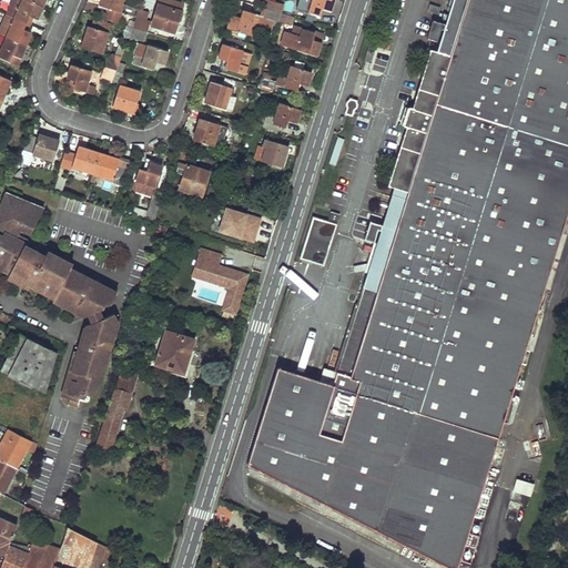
[(10,0),(4,14),(23,22),(27,16),(36,19),(40,6),(26,0),(10,0)]
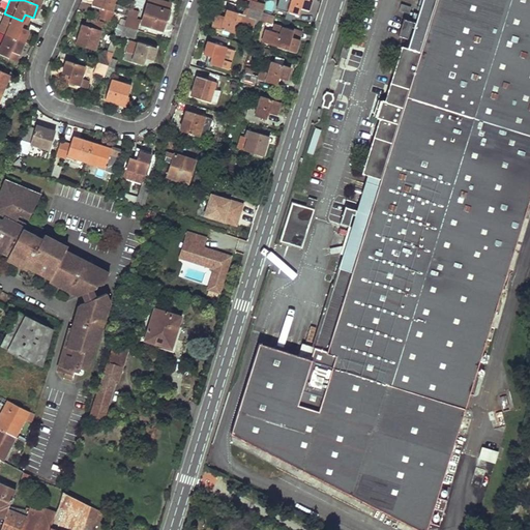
[(114,0),(94,0),(92,5),(99,8),(96,18),(111,23),(114,13),(125,17),(128,8),(113,3),(114,0)]
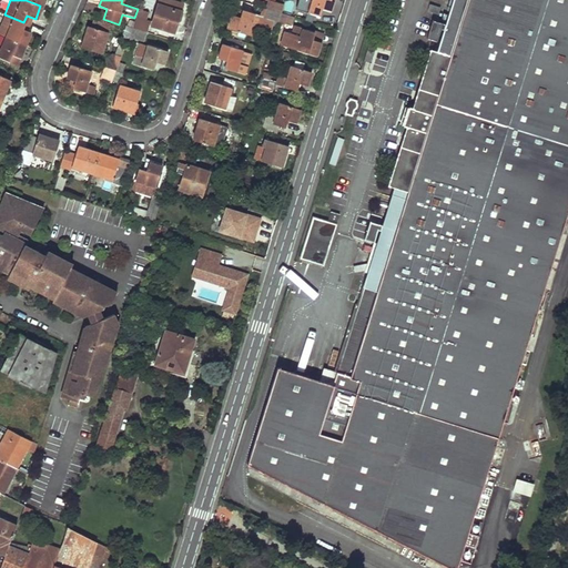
[(169,0),(159,0),(151,26),(172,32),(182,4),(169,0)]
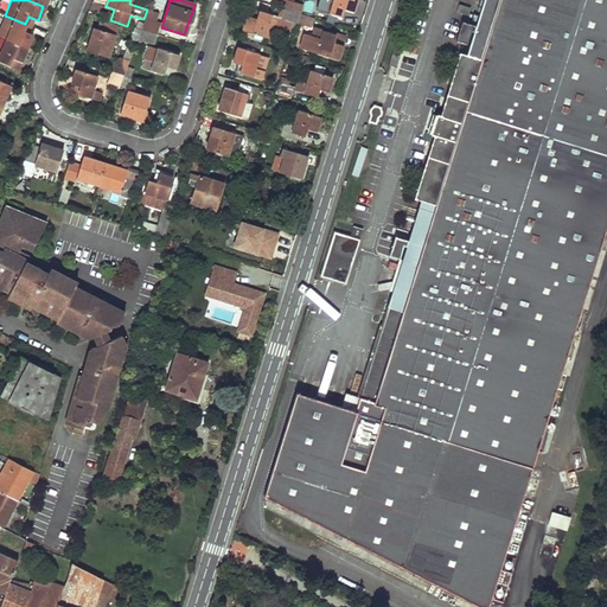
[(296,395),(266,497),(481,606),(489,606),(492,598),(503,601),(511,572),(500,568),(605,234),(606,235),(606,0),(483,0),(475,27),(473,32),(466,57),(461,56),(442,117),(438,116),(432,136),(435,139),(416,200),(421,202),(409,241),(407,248),(356,414),(296,395)]
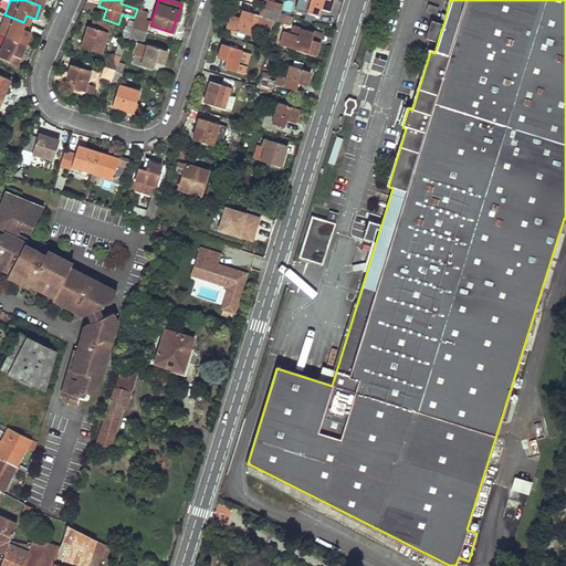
[(301,0),(299,10),(317,16),(320,8),(328,10),(331,0),(301,0)]
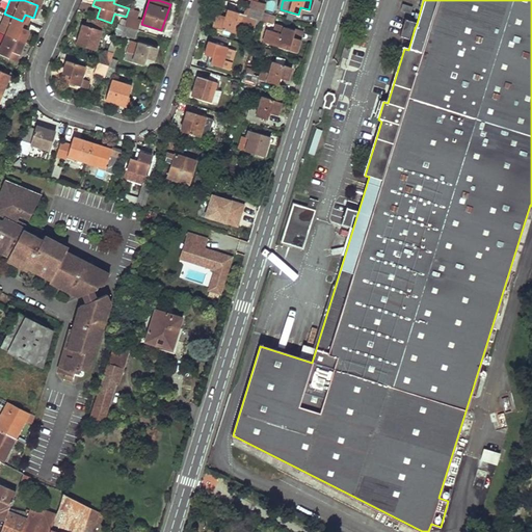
[(275,7),(265,4),(263,11),(273,15),(275,7)]
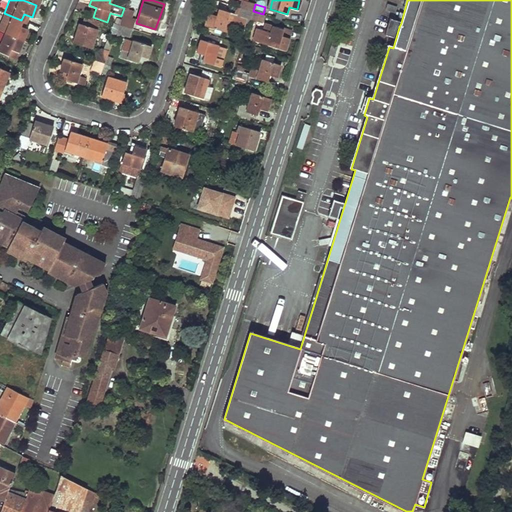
[(385,11),(395,14),(397,8),(387,5),(385,11)]
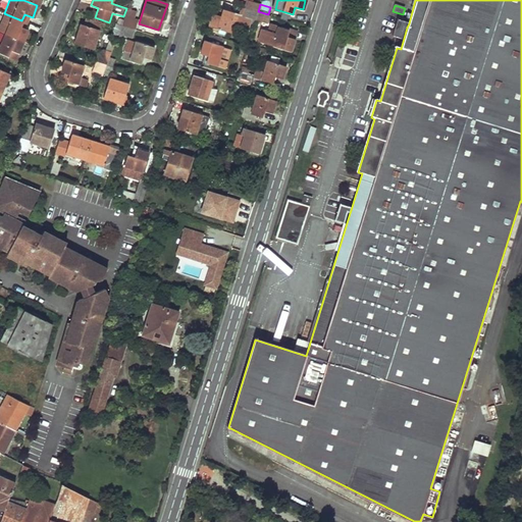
[(251,18),(255,19),(258,11),(243,6),(240,14),(215,6),(209,24),(236,34),(238,27),(247,30),(251,18)]
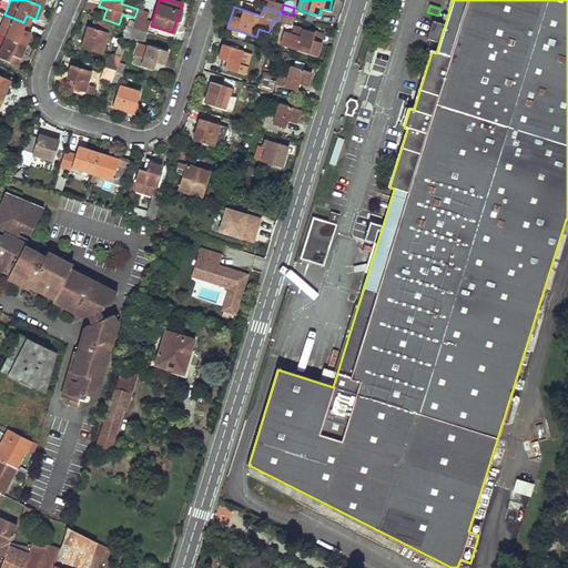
[(134,18),(131,28),(144,32),(149,21),(142,19),(144,11),(138,9),(134,18)]
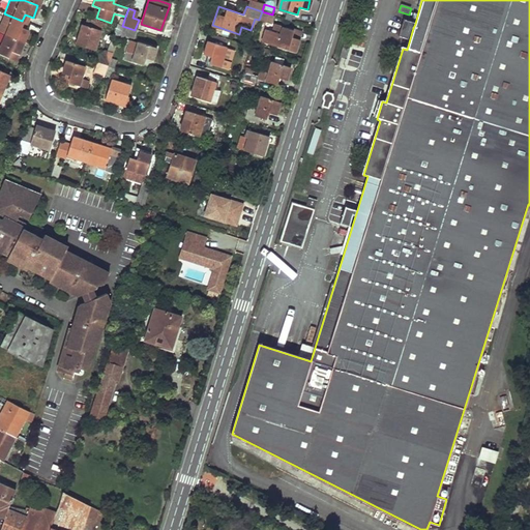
[(270,23),(272,15),(262,11),(259,20),(270,23)]
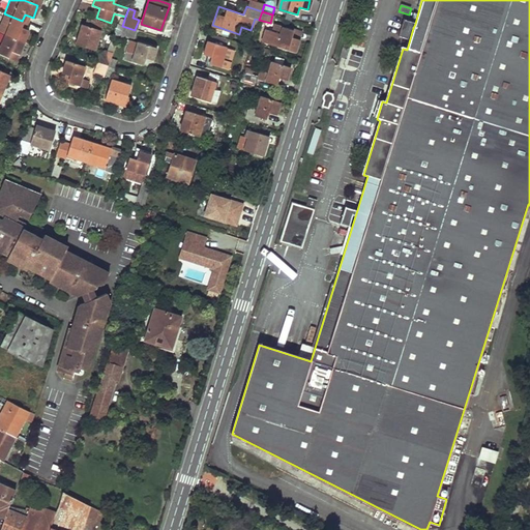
[(8,22),(3,33),(22,42),(28,30),(20,26),(22,21),(4,13),(2,19),(8,22)]
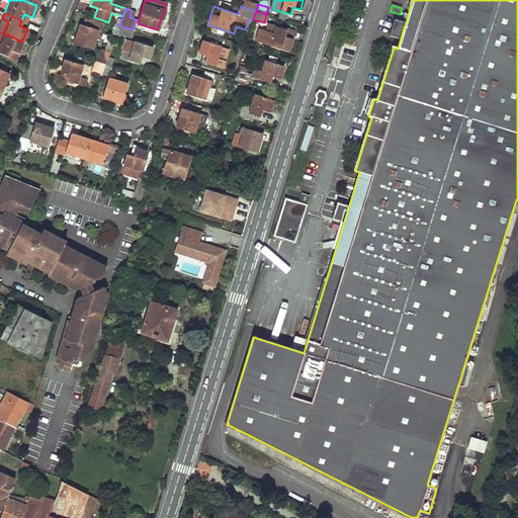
[(404,27),(406,23),(395,19),(390,36),(398,38),(402,27),(404,27)]
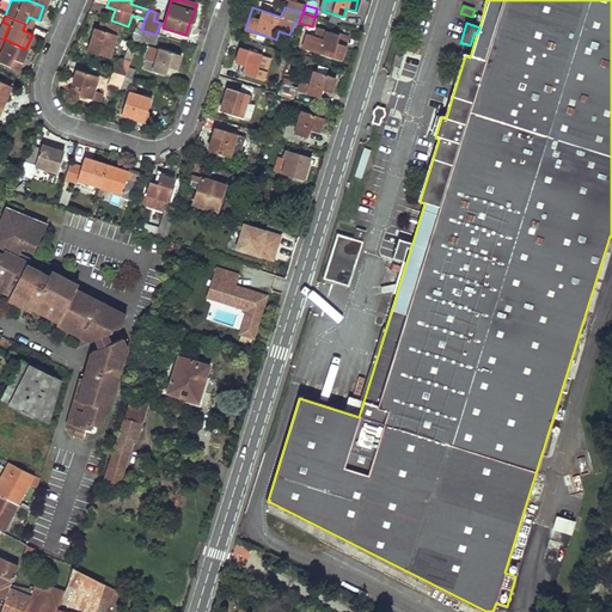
[(96,28),(87,50),(112,59),(116,49),(111,48),(116,35),(96,28)]
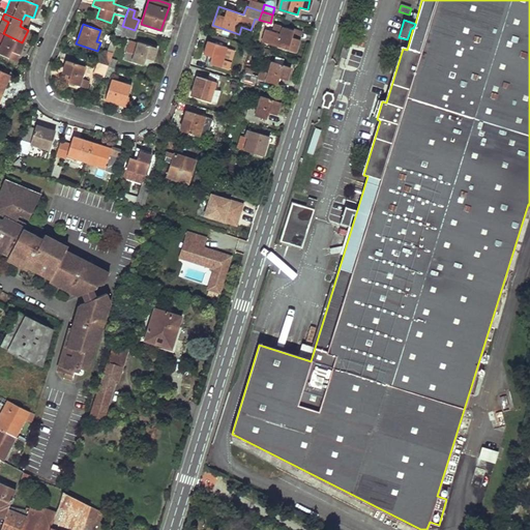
[(272,31),(265,29),(262,40),(294,52),(300,33),(274,24),(272,31)]
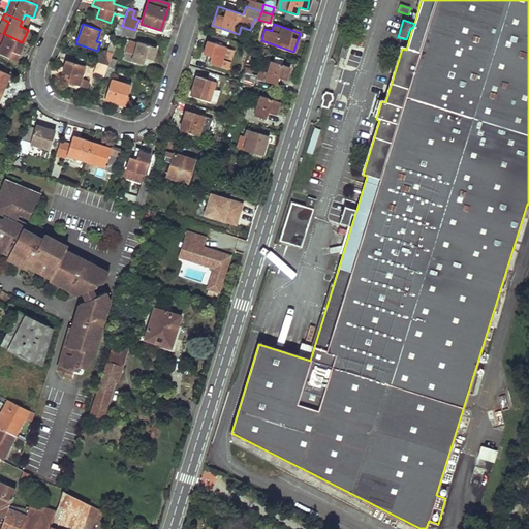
[(134,30),(122,26),(119,35),(131,39),(134,30)]
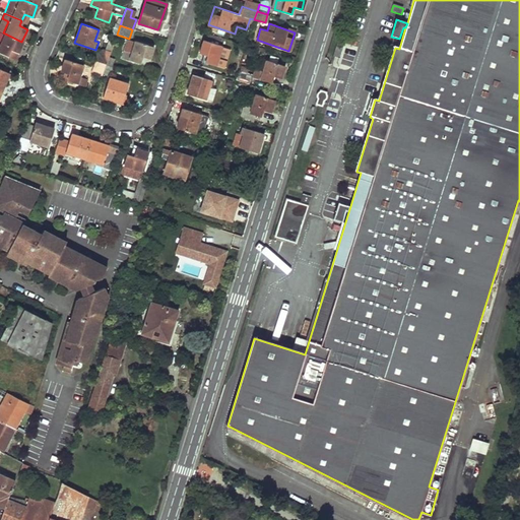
[(0,40),(0,52),(15,58),(21,42),(3,33),(0,40)]
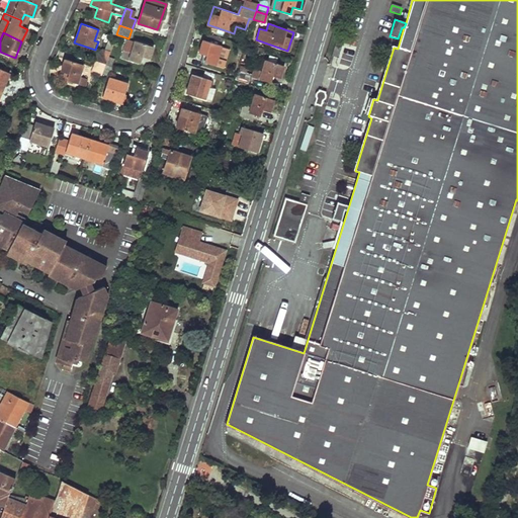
[(204,62),(222,67),(228,50),(221,48),(223,38),(206,33),(204,40),(202,40),(198,53),(206,55),(204,62)]
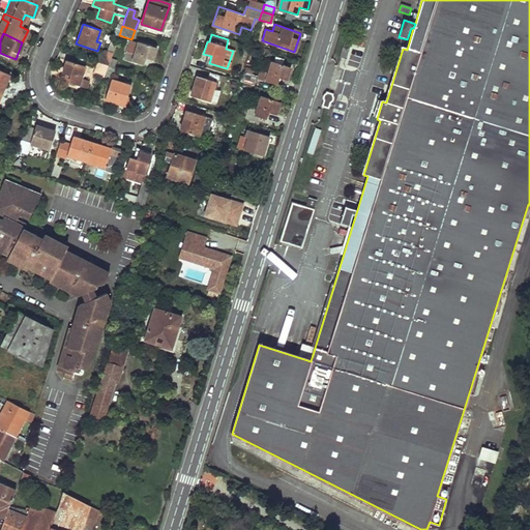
[(346,38),(340,57),(345,58),(351,40),(346,38)]
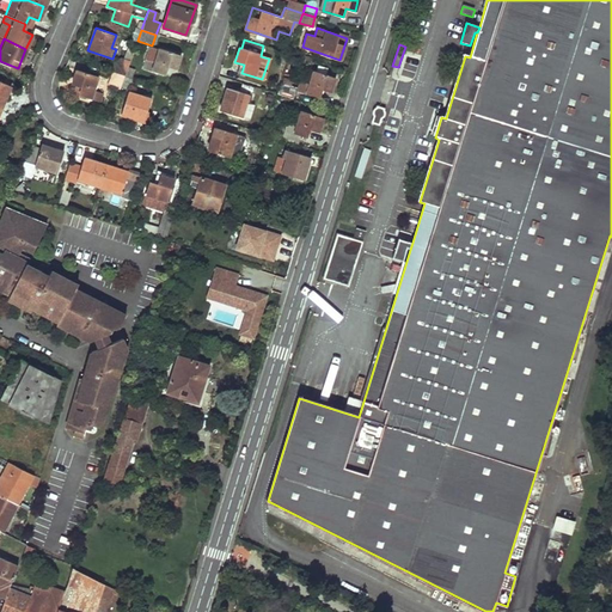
[(146,60),(142,68),(163,75),(165,67),(176,71),(181,55),(159,48),(153,62),(146,60)]
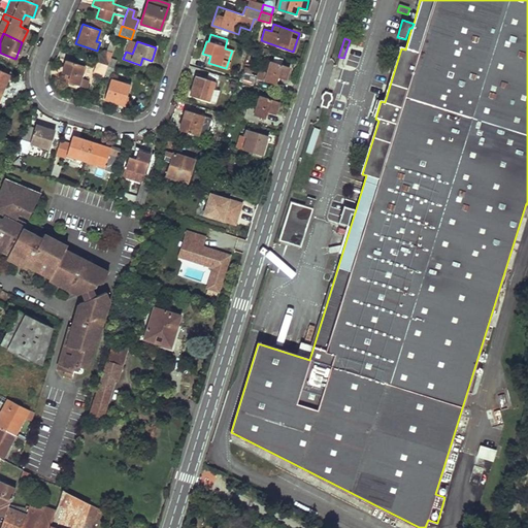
[(85,66),(67,60),(63,72),(65,73),(63,80),(87,88),(89,80),(80,77),(85,66)]
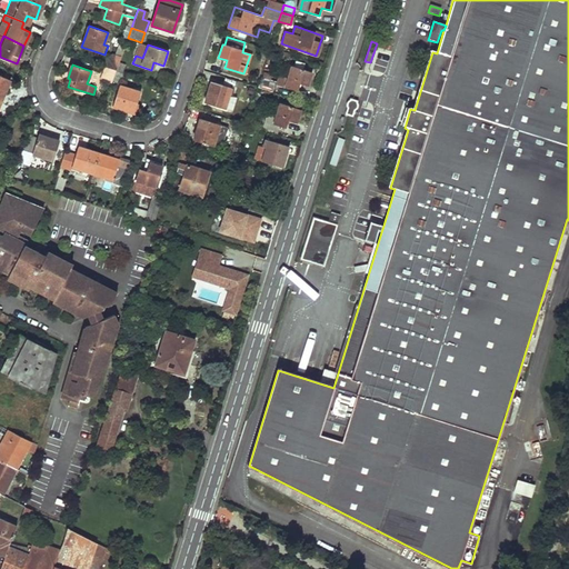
[(310,71),(291,66),(287,78),(280,76),(277,85),(296,90),(298,82),(307,85),(310,71)]
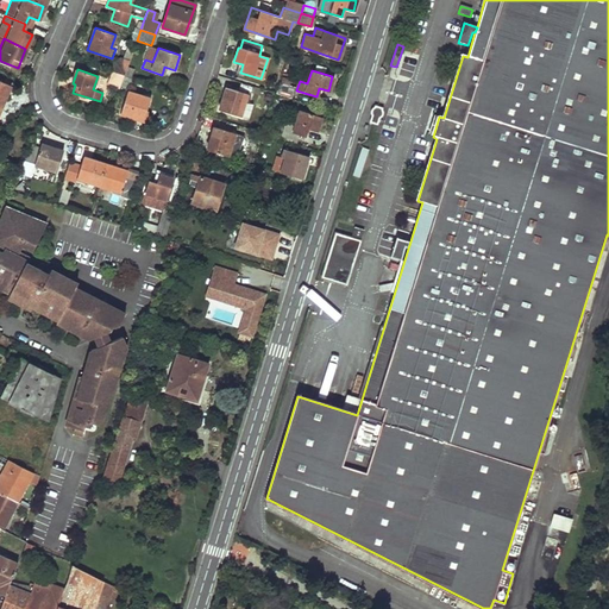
[(120,85),(124,74),(117,71),(112,82),(120,85)]
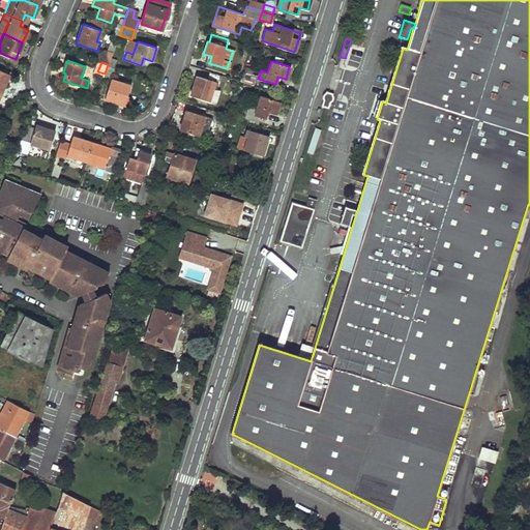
[(105,74),(105,75),(112,77),(116,66),(108,64),(105,74)]
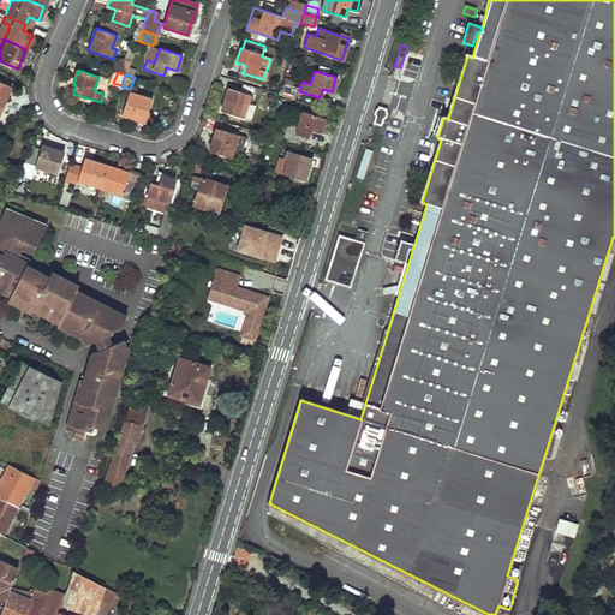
[(279,94),(292,97),(296,87),(282,82),(279,94)]
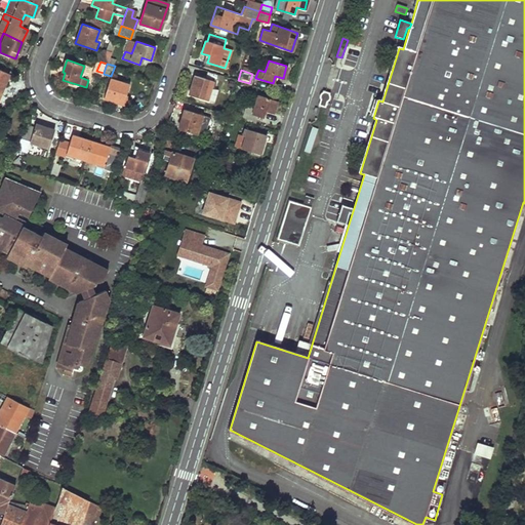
[(215,81),(195,75),(189,94),(207,99),(209,91),(212,91),(215,81)]
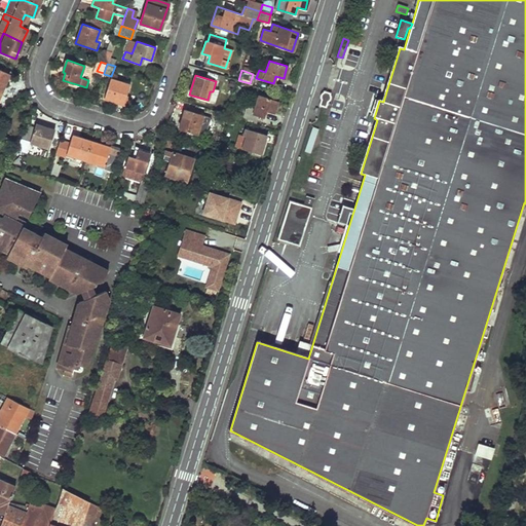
[(111,80),(106,98),(124,104),(132,83),(123,80),(123,83),(111,80)]
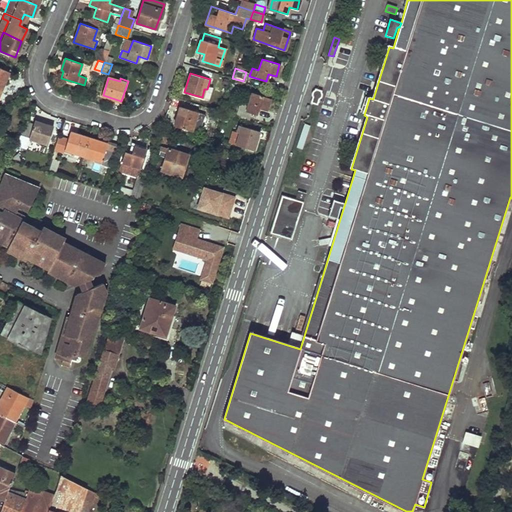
[(314,94),(312,101),(318,103),(321,97),(322,96),(323,95),(324,93),(322,91),(323,90),(317,88),(315,89),(313,90),(313,92),(313,93),(314,94)]
